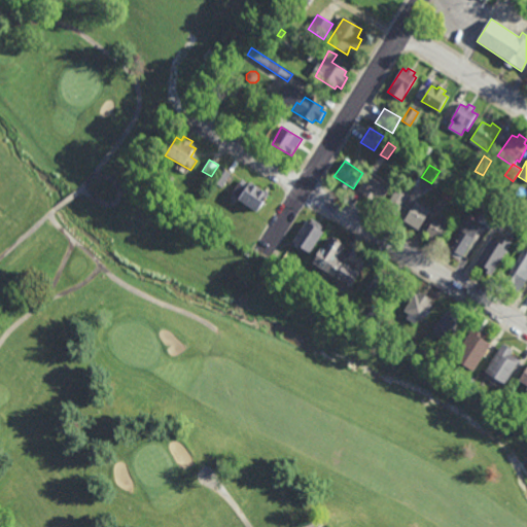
[(373,177),(391,188),(380,204),(363,191),(373,177)]
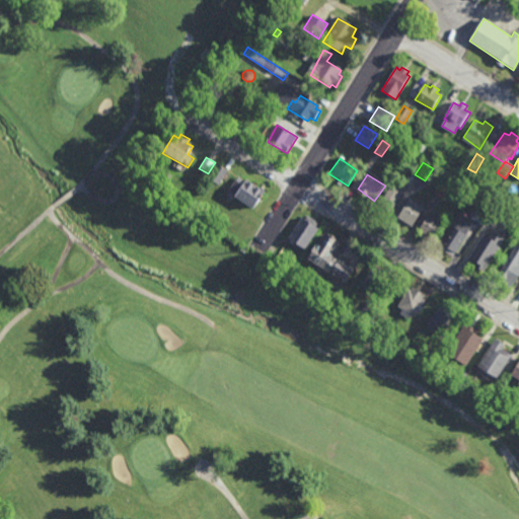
[(244,181),(264,194),(252,210),(233,197),(244,181)]
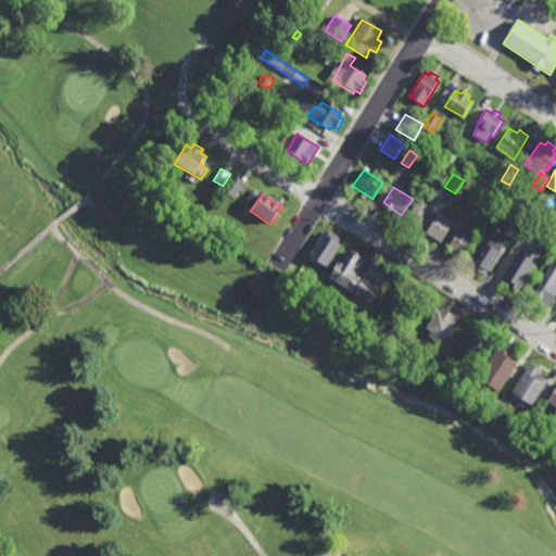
[(476,213),(467,207),(476,194),(483,200),(476,213)]
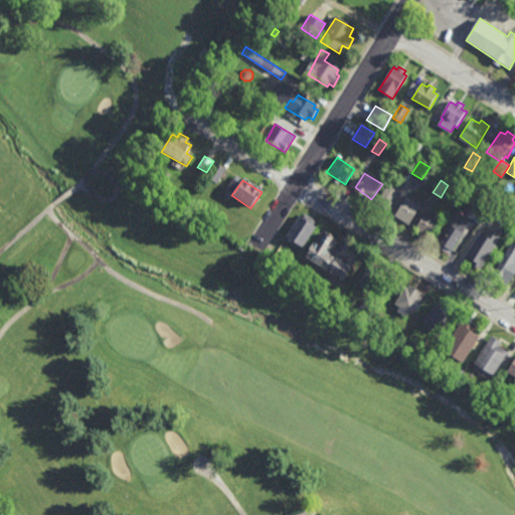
[(388,185),(399,191),(386,212),(375,204),(388,185)]
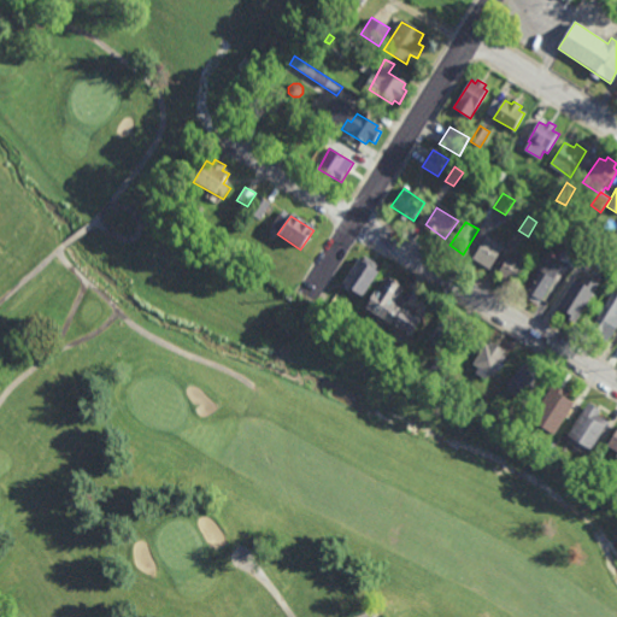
[(487,236),(504,247),(489,269),(474,258),(487,236)]
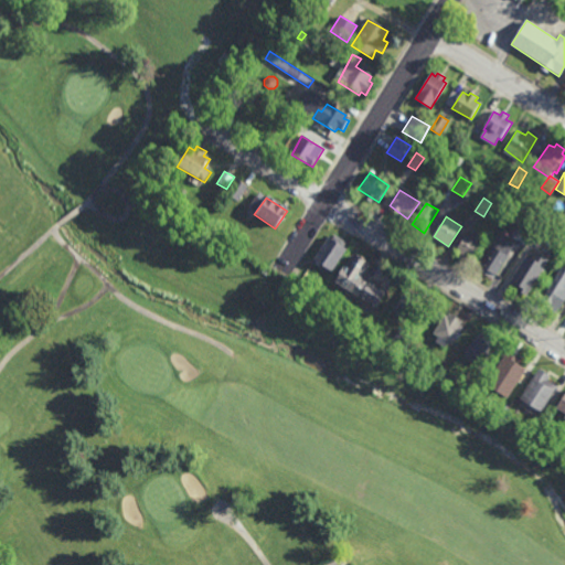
[(523,245),(511,237),(521,222),(533,230),(523,245)]
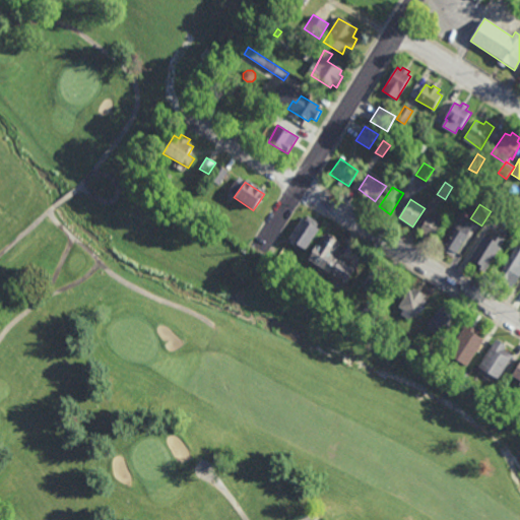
[(249,218),(238,211),(242,205),(252,213),(249,218)]
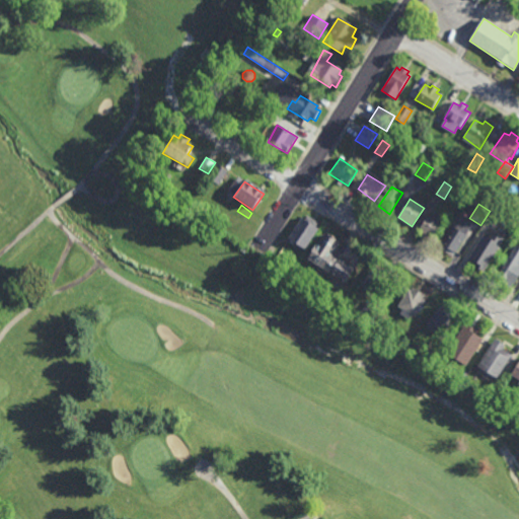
[(211,222),(203,217),(205,213),(214,218),(211,222)]
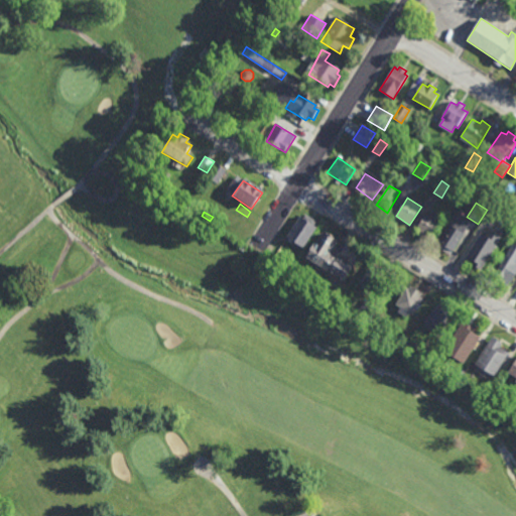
[(429,213),(442,220),(432,236),(417,228),(425,215),(428,216),(429,213)]
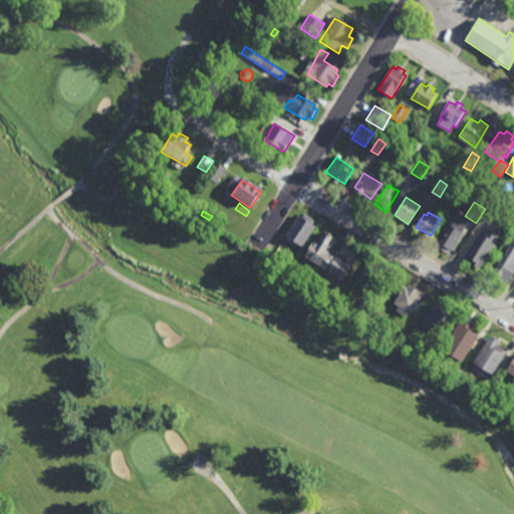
[(454,214),(467,222),(448,254),(435,245),(454,214)]
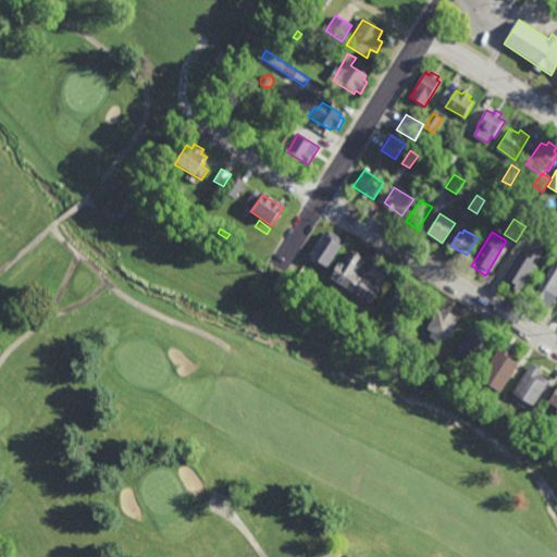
[(237,246),(227,240),(231,234),(240,239),(237,246)]
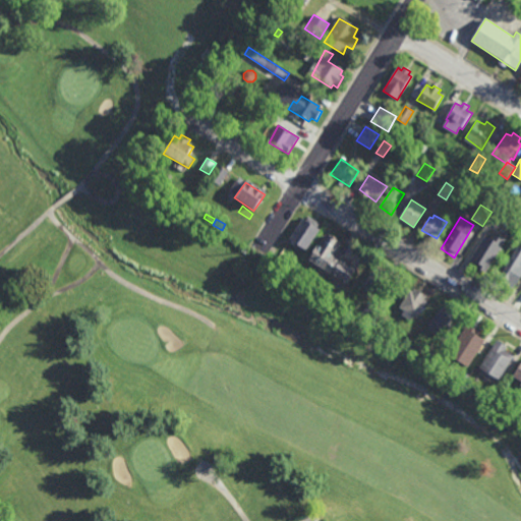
[(302,221),(319,231),(306,250),(289,240),(302,221)]
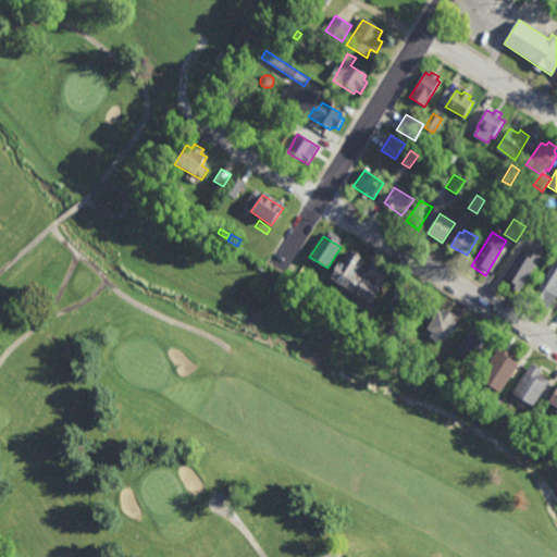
[(331,279),(371,304),(380,287),(356,273),(364,260),(350,251),(343,267),(338,263),(331,279)]
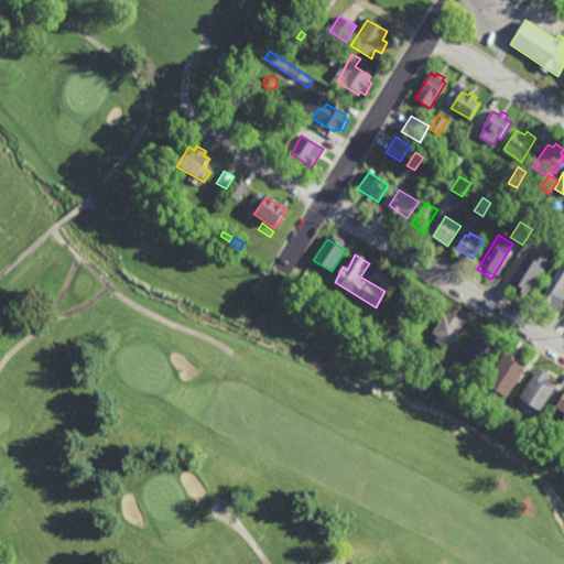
[(524,260),(539,270),(524,293),(508,283),(524,260)]
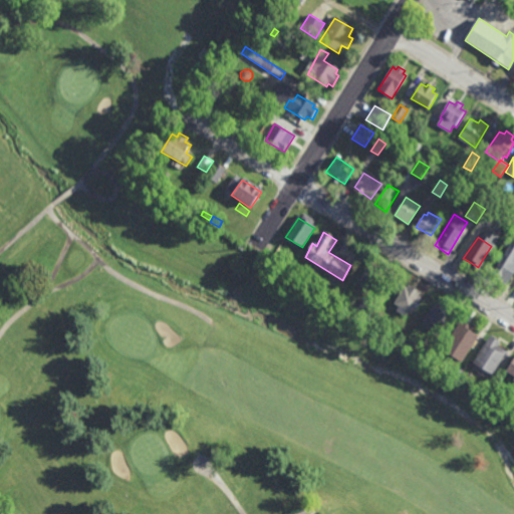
[(513,274),(513,246),(511,244),(491,276),(506,287),(513,274)]
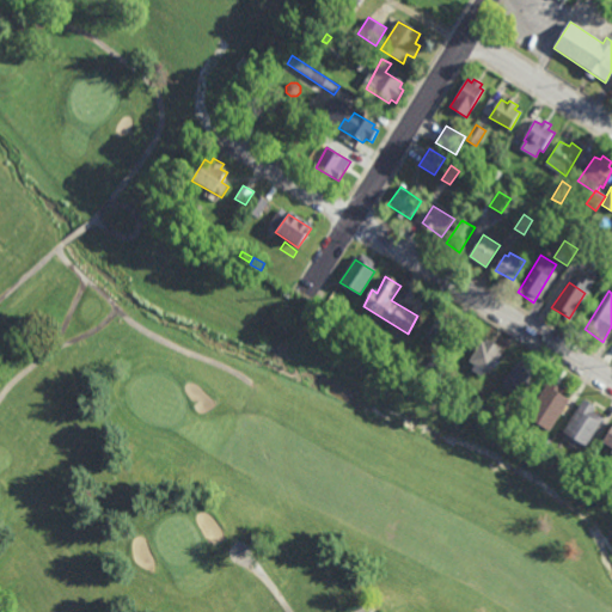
[(424,337),(442,349),(457,325),(439,314),(424,337)]
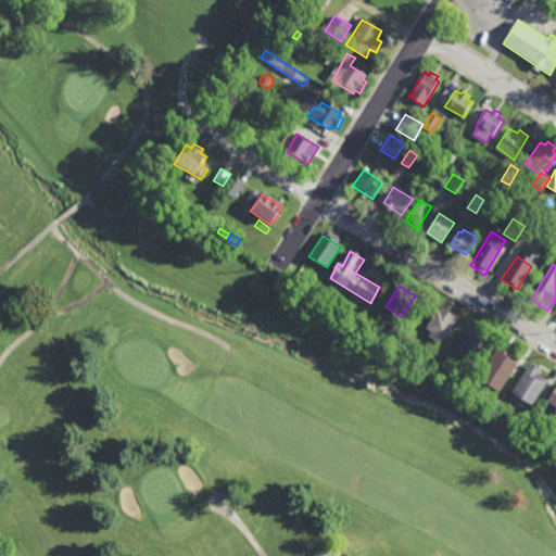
[(427,328),(432,331),(429,338),(438,342),(442,337),(445,339),(455,323),(451,320),(455,315),(441,307),(439,312),(437,311),(427,328)]
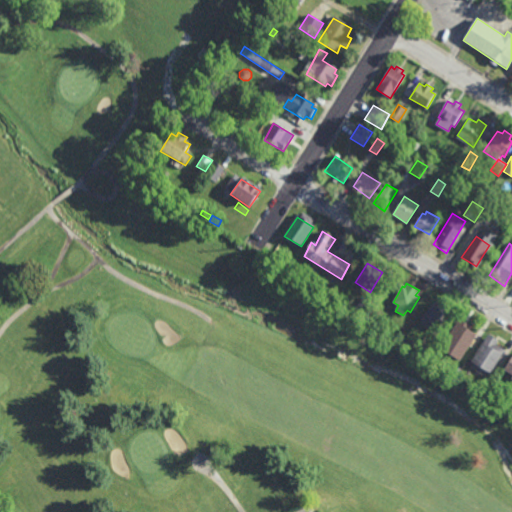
[(362,314),(356,310),(364,297),(370,301),(362,314)]
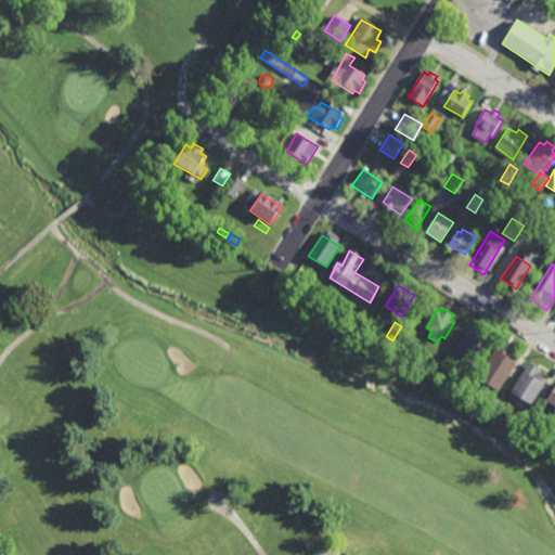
[(452,343),(447,340),(455,326),(461,328),(452,343)]
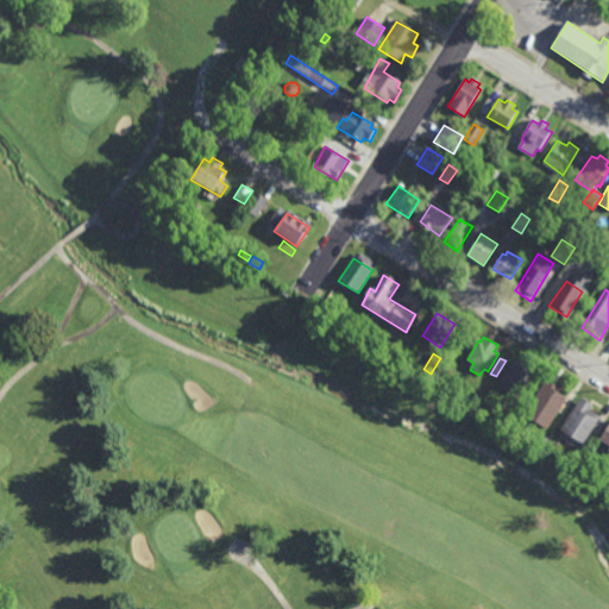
[(513,362),(531,372),(518,391),(501,382),(513,362)]
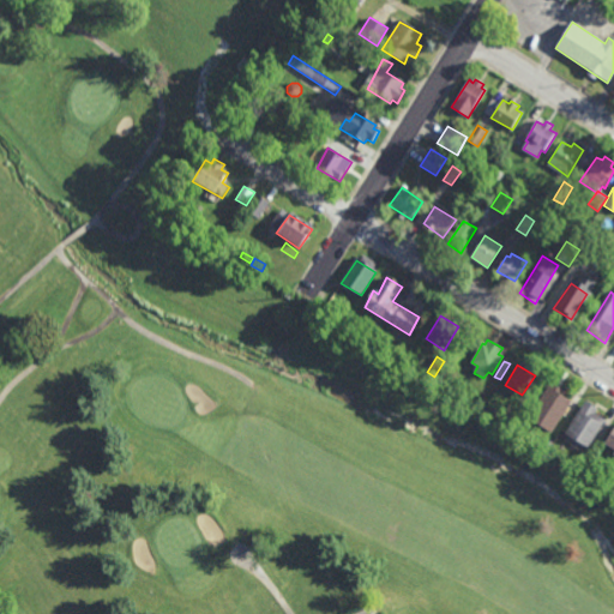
[(551,383),(564,392),(563,395),(571,401),(552,433),(529,417),(551,383)]
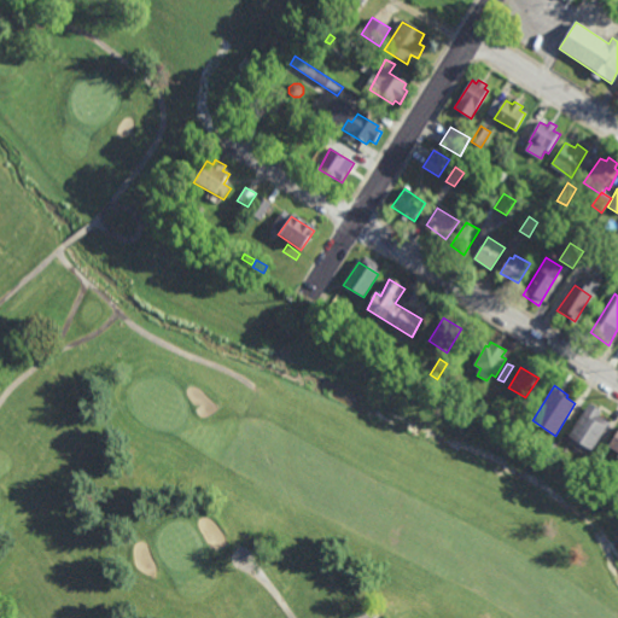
[(589,404),(602,412),(599,417),(610,424),(590,454),(567,438),(589,404)]
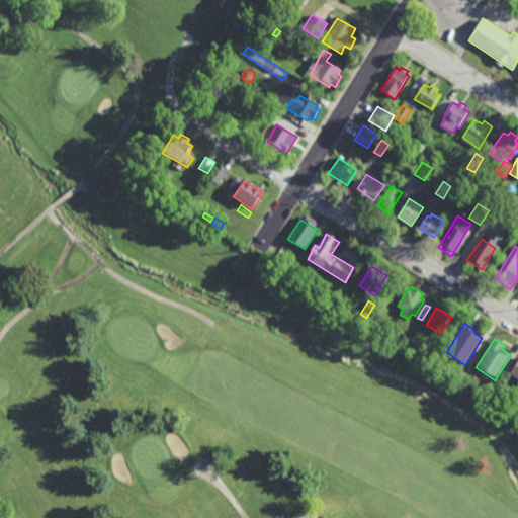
[(418,350),(413,346),(417,340),(423,344),(418,350)]
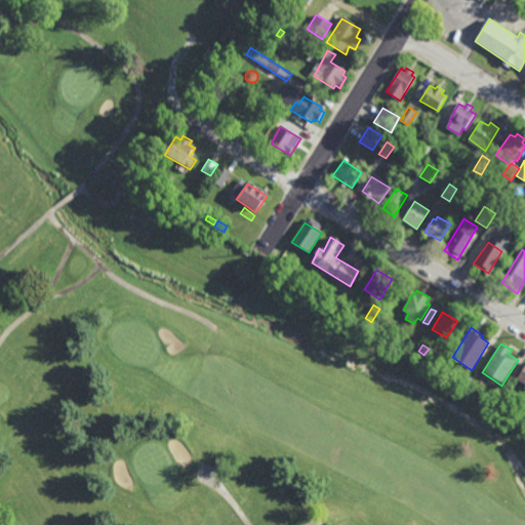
[(441,364),(429,356),(437,345),(448,353),(441,364)]
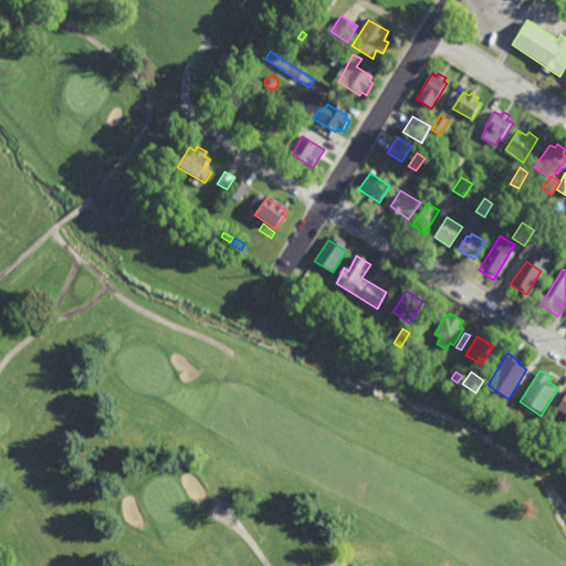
[(565,394),(565,415),(556,408),(565,394)]
